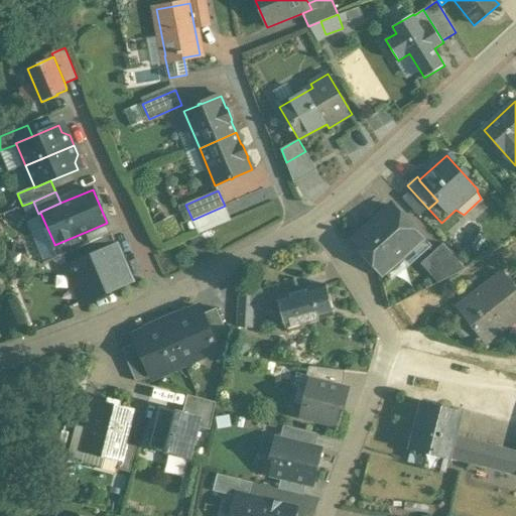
[(225,206),(192,220),(199,235),(231,221),(225,206)]
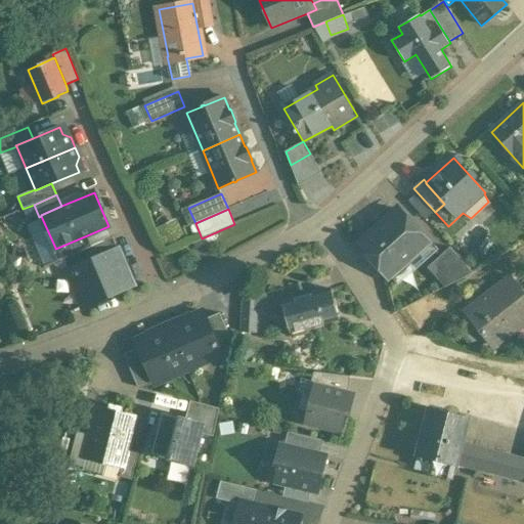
[(396,210),(362,241),(361,245),(365,250),(365,253),(384,274),(388,274),(408,255),(411,258),(429,243),(418,229),(412,229),(408,225),(408,219),(400,210),(396,210)]
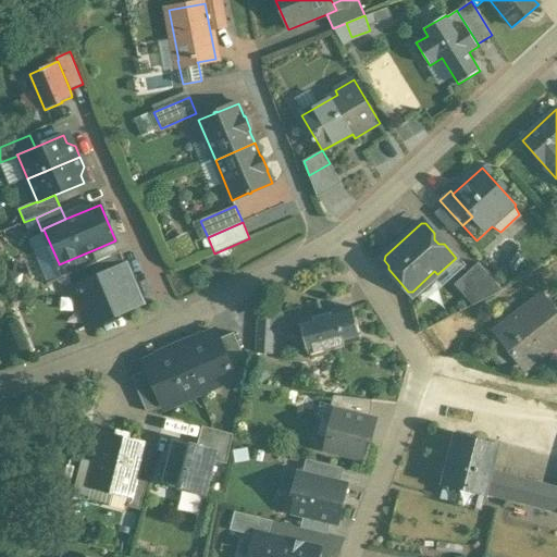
[(93,250),(59,264),(59,263),(57,264),(62,277),(72,273),(98,262),(93,250)]
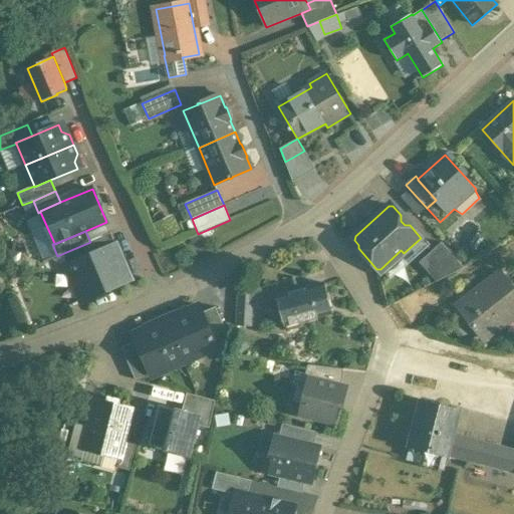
[(90,242),(66,252),(71,264),(115,245),(110,233),(90,242)]
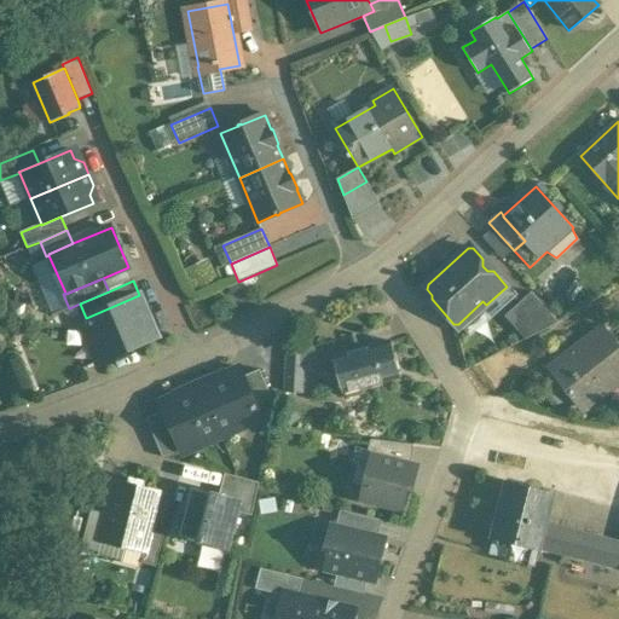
[(559,323),(532,293),(512,311),(534,335),(559,323)]
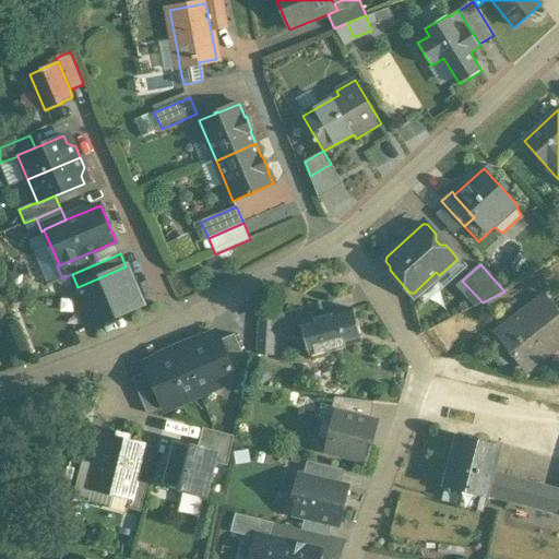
[(78,287),(75,288),(76,293),(74,299),(79,310),(85,313),(91,326),(142,305),(127,266),(126,266),(78,287)]
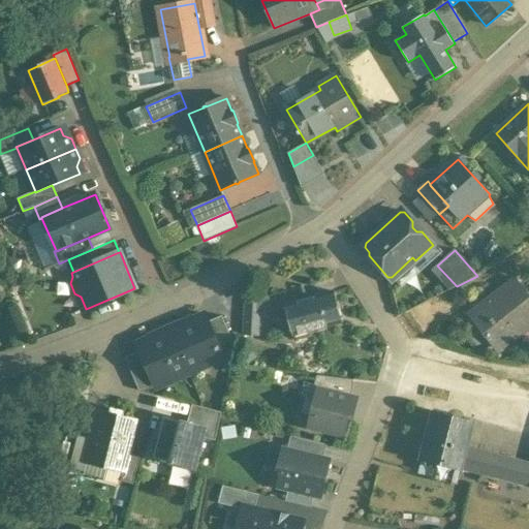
[(528,328),(528,294),(517,279),(469,315),(495,348),(516,333),(511,329),(522,321),(528,330),(528,328)]
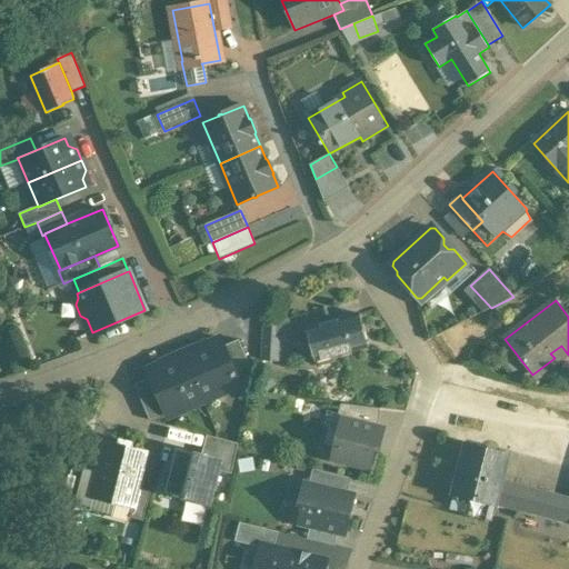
[(358,315),(308,328),(317,366),(337,361),(336,355),(366,347),(358,315)]
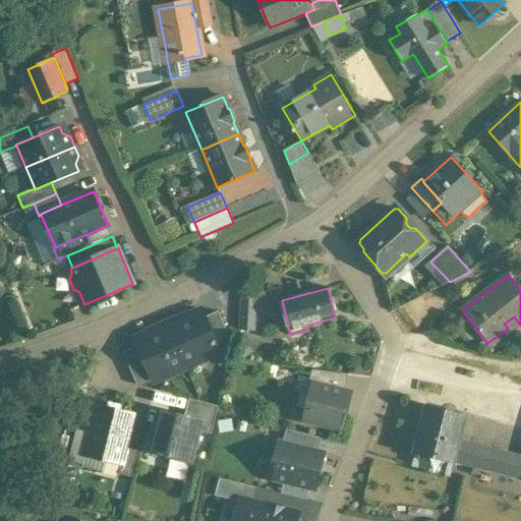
[(259,294),(241,299),(239,340),(254,340),(255,308),(259,308),(259,294)]
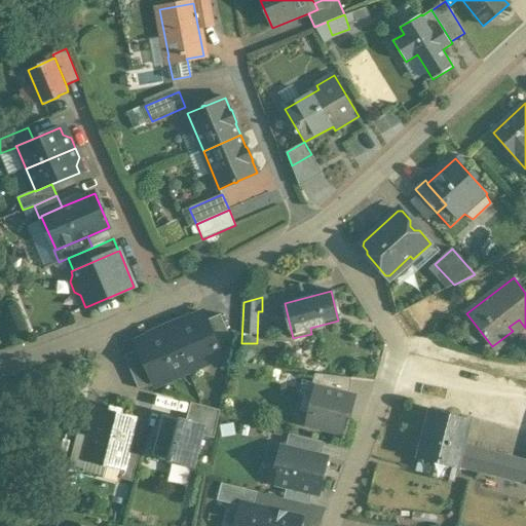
[(203,312),(187,320),(188,323),(171,330),(189,371),(209,363),(207,359),(221,352),(208,320),(203,312)]
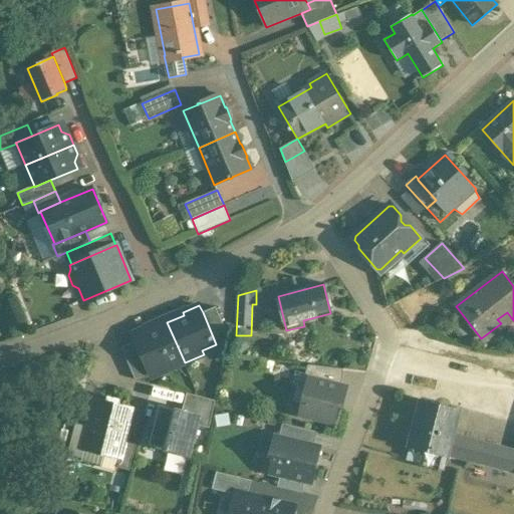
[(228,336),(215,307),(203,312),(216,344),(227,340),(228,336)]
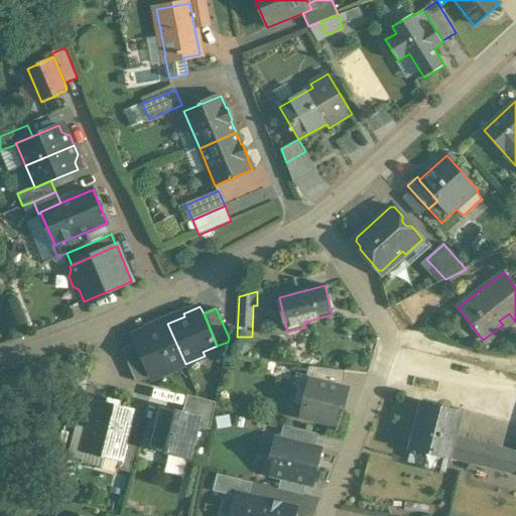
[(167,324),(151,331),(150,328),(133,335),(136,342),(150,375),(164,369),(166,372),(185,364),(167,324)]
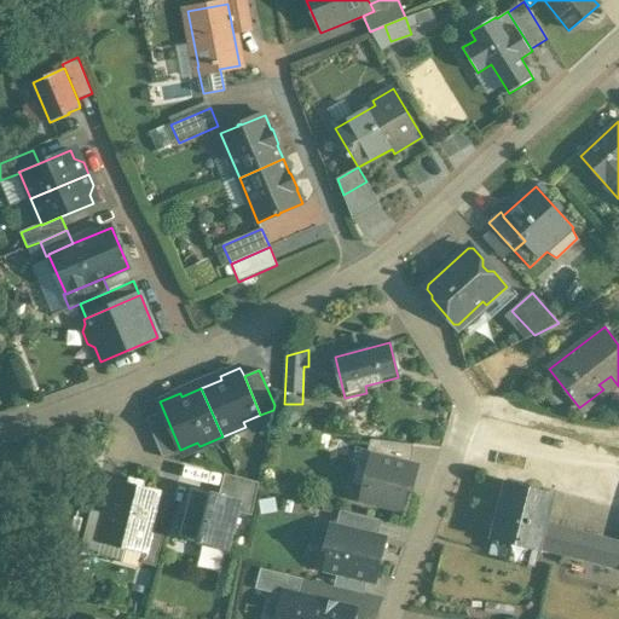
[(180,450),(163,410),(146,418),(162,457),(180,450)]
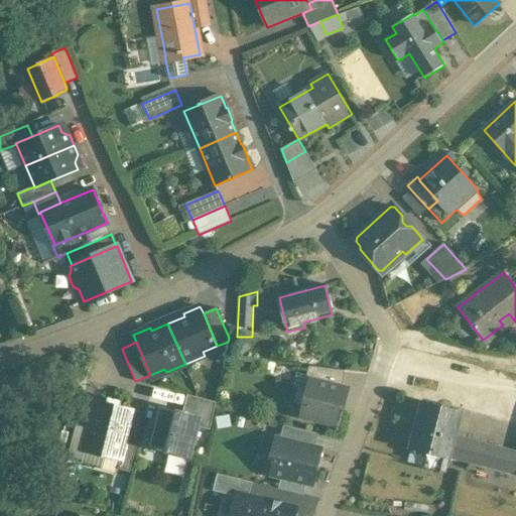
[(345,371),(309,366),(306,376),(309,380),(310,379),(343,387),(345,371)]
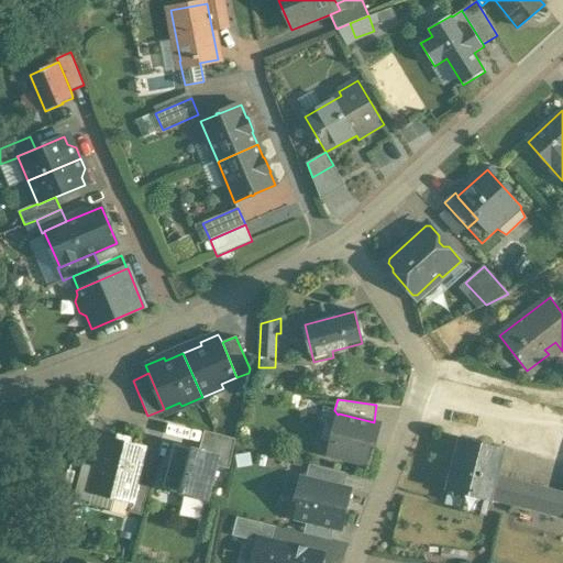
[(374,422),(339,414),(338,415),(335,426),(324,423),(321,440),(331,442),(329,454),(365,464),(371,440),(375,441),(379,423),(374,422)]
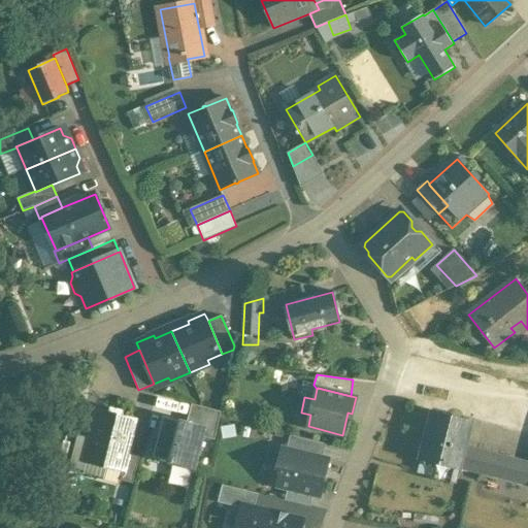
[(136,421),(119,416),(120,411),(100,406),(92,438),(86,460),(87,461),(123,470),(124,470),(128,452),(136,421)]
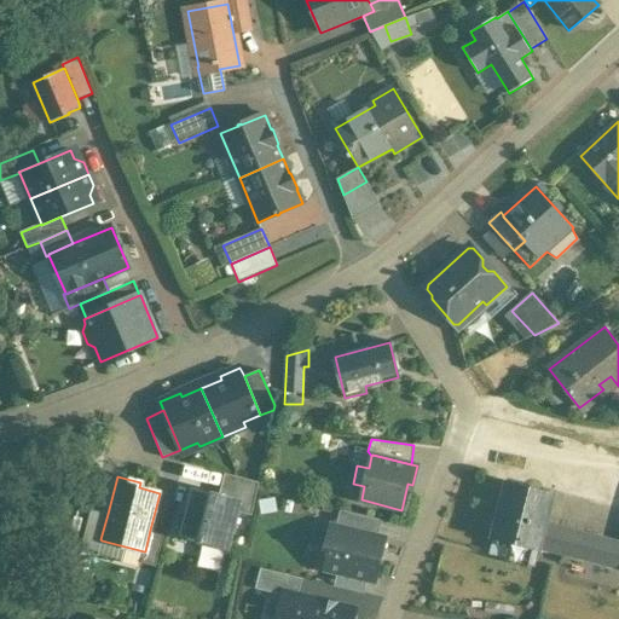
[(553,493),(508,482),(493,538),(538,550),(538,548),(562,554),(568,530),(545,524),(553,493)]
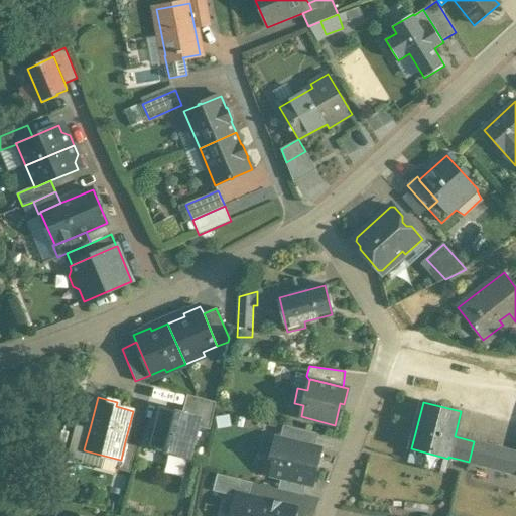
[(197,417),(159,407),(148,446),(187,458),(197,417)]
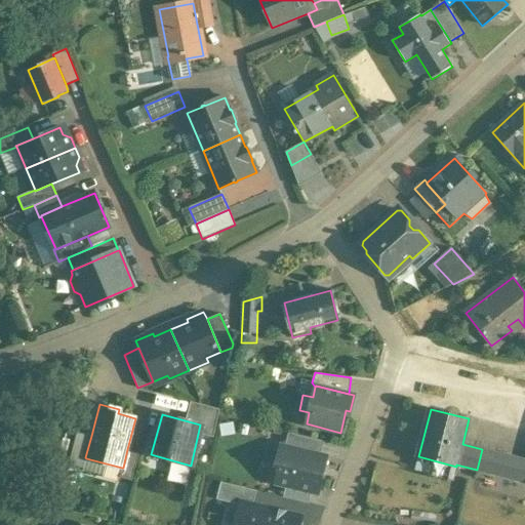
[(91,436),(77,432),(69,463),(84,468),(86,458),(85,457),(91,436)]
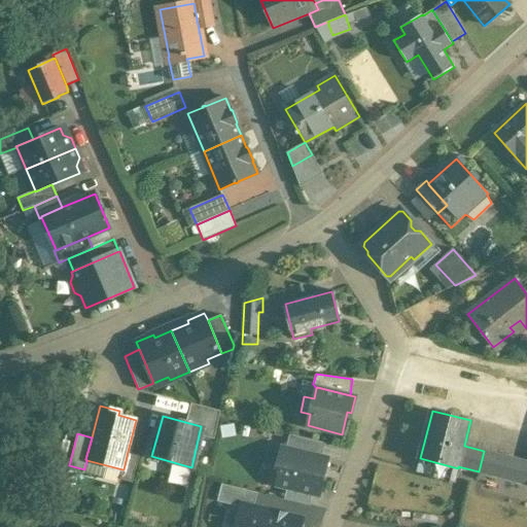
[(325,443),(289,434),(286,449),(322,457),(325,443)]
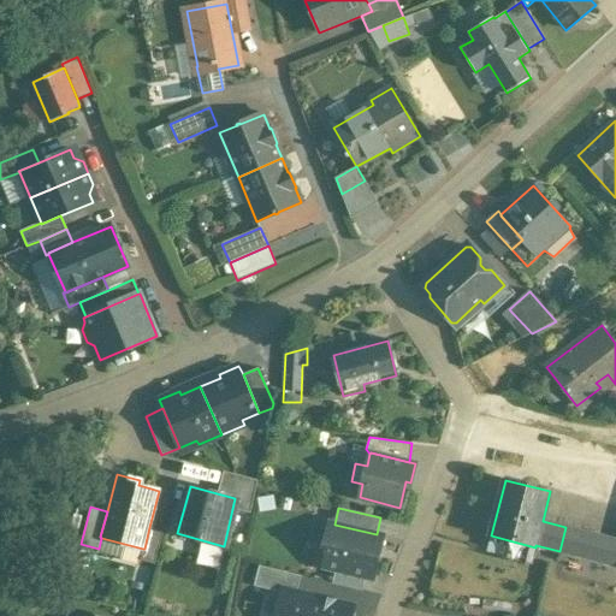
[(335,525),(330,523),(324,546),(329,548),(324,567),(373,578),(384,537),(377,534),(335,525)]
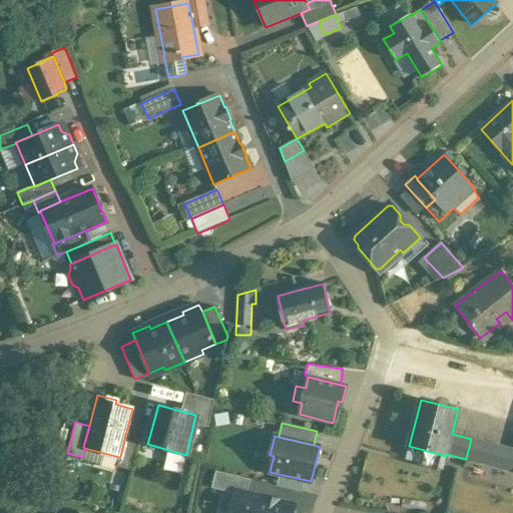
[(136,442),(124,439),(120,457),(119,457),(116,466),(129,470),(136,442)]
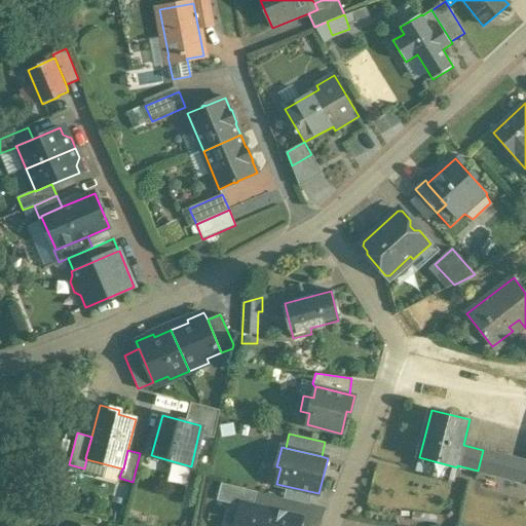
[(525,460),(483,450),(478,471),(525,483),(525,460)]
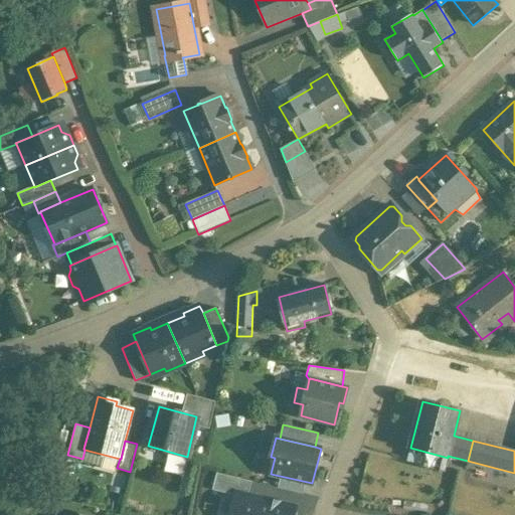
[(295,514),(298,505),(234,490),(228,514),(295,514)]
